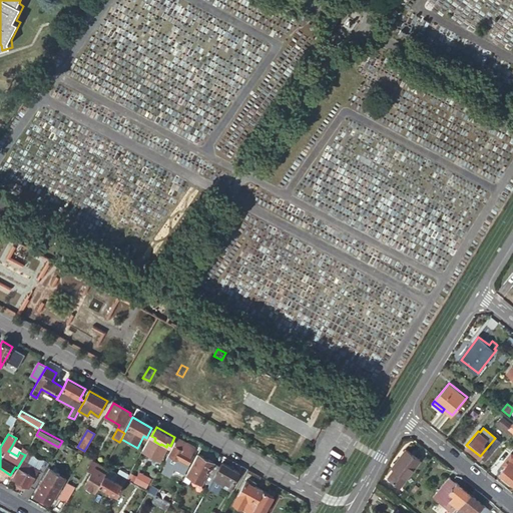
[(112,438),(108,445),(115,449),(119,442),(112,438)]
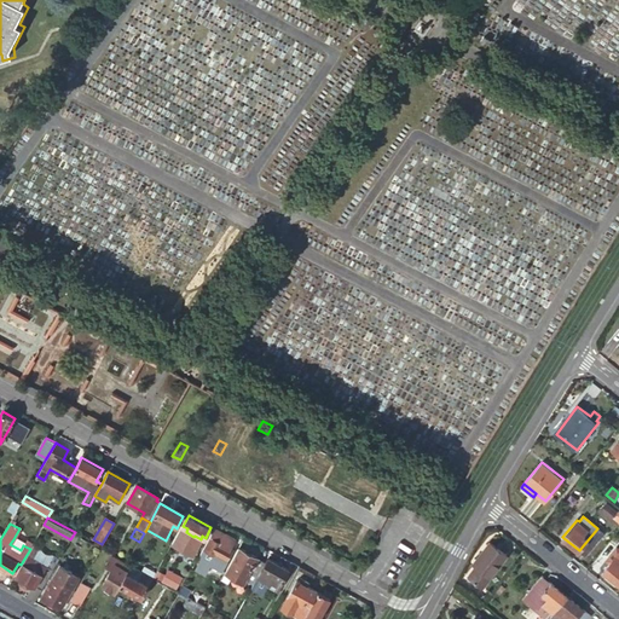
[(597,528),(579,550),(586,556),(605,533),(597,528)]
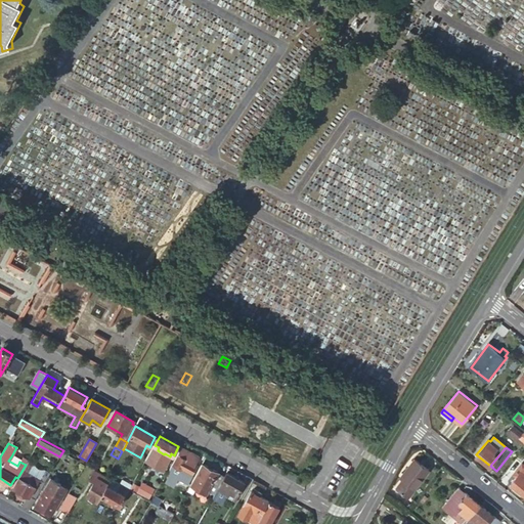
[(190,454),(181,449),(172,465),(178,468),(176,472),(172,470),(166,481),(174,485),(178,477),(187,482),(192,475),(191,474),(197,465),(195,464),(199,456),(191,452),(190,454)]
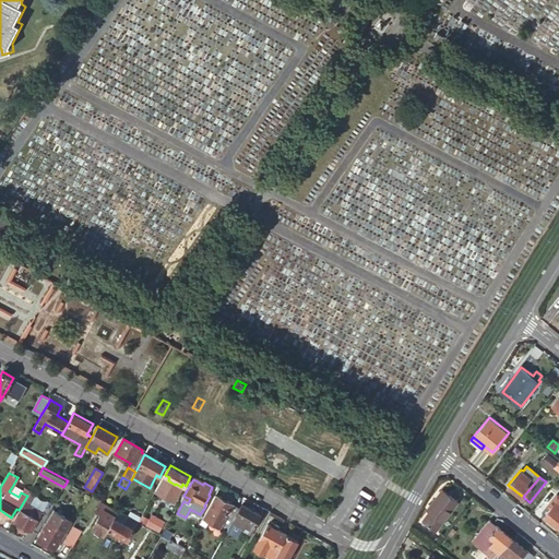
[(19,497),(21,492),(12,487),(9,491),(19,497)]
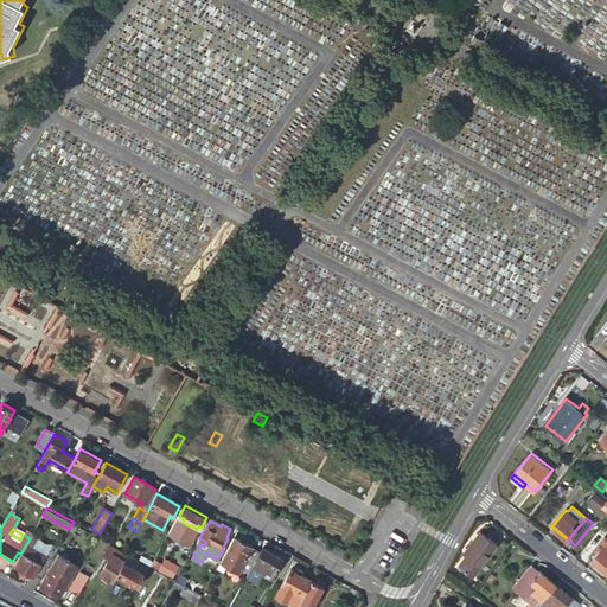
[(606,535),(600,529),(590,542),(598,548),(606,536),(606,535)]
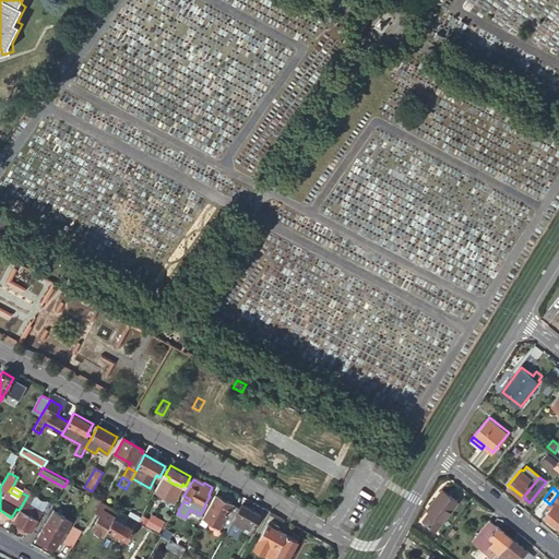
[(30,527),(37,532),(55,502),(48,499),(47,499),(45,499),(44,499),(42,498),(39,496),(38,496),(37,495),(37,492),(36,491),(31,488),(27,496),(19,510),(14,519),(30,527)]
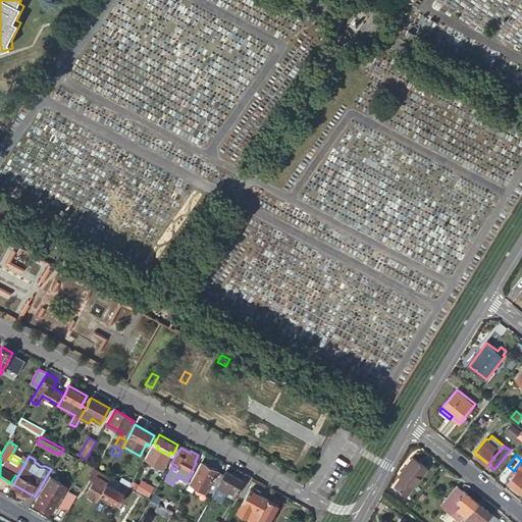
[(404,473),(400,477),(395,484),(407,494),(427,469),(412,457),(401,471),(404,473)]
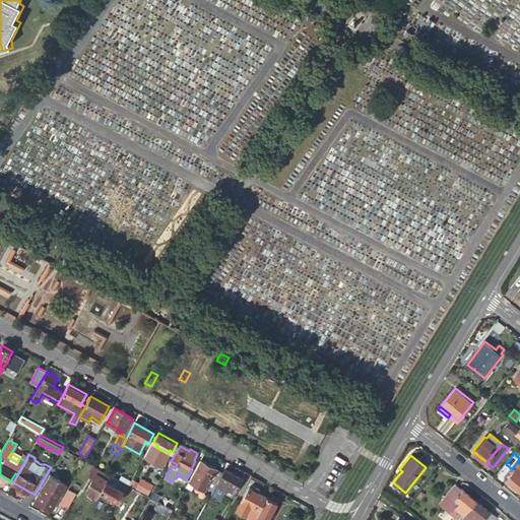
[(193,491),(198,480),(209,488),(214,478),(218,481),(223,472),(201,460),(186,486),(193,491)]
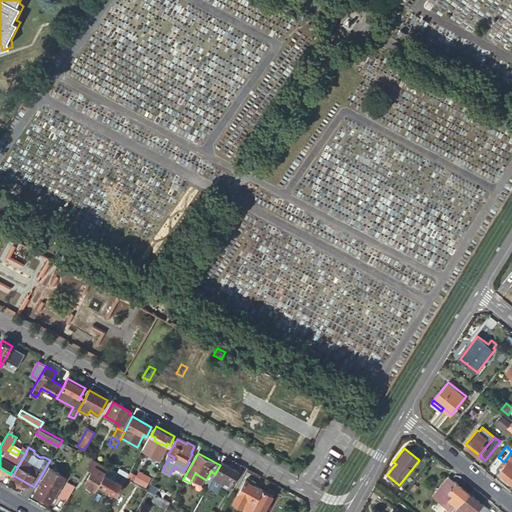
[(89,458),(84,455),(76,468),(82,472),(89,458)]
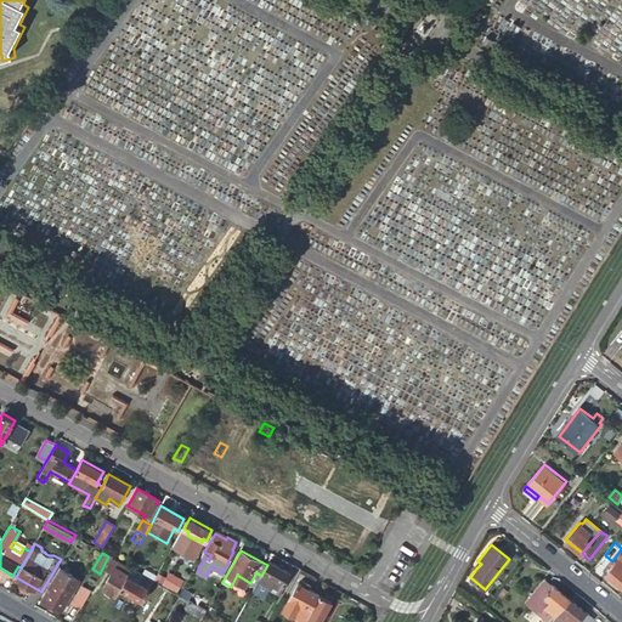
[(621,554),(608,574),(621,584),(621,554)]
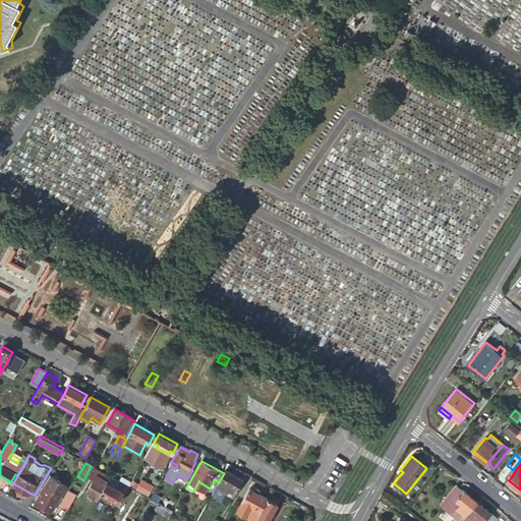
[(219,482),(213,493),(224,499),(229,489),(235,493),(238,487),(239,487),(243,480),(226,470),(224,473),(219,482)]
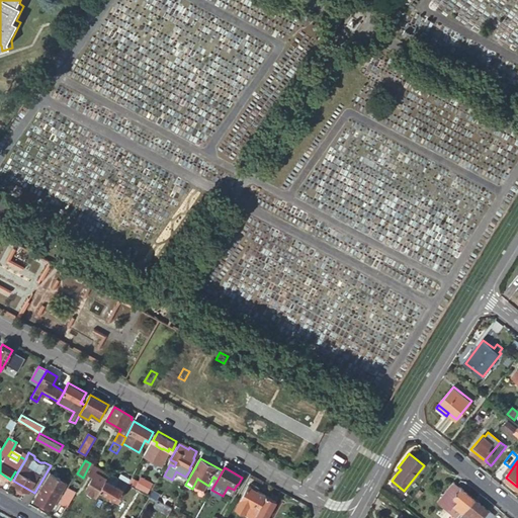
[(127,483),(106,470),(102,478),(105,480),(100,489),(118,499),(127,483)]
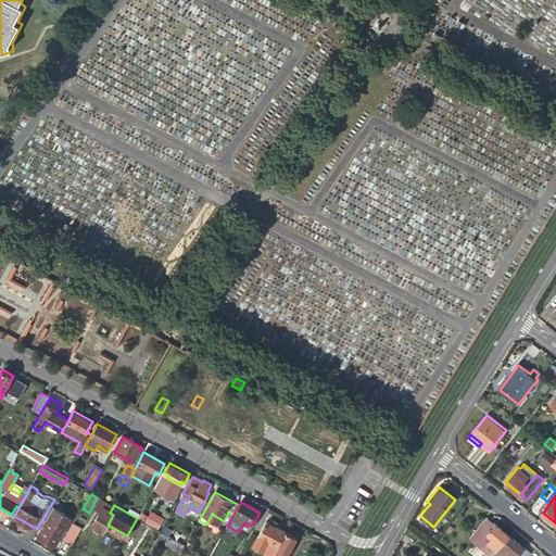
[(55,545),(72,517),(54,507),(38,535),(55,545)]
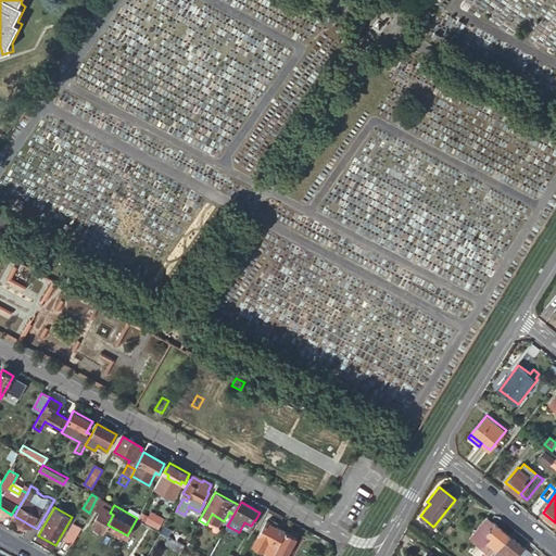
[(490,555),(495,550),(497,551),(509,535),(485,517),(468,540),(488,555),(490,555)]
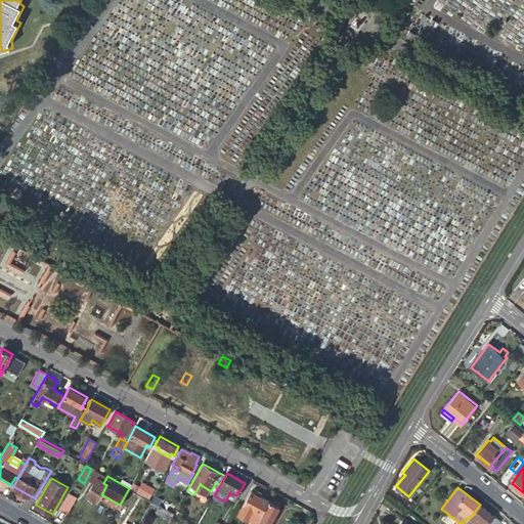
[(257,523),(270,501),(253,491),(239,515),(254,523),(257,523)]
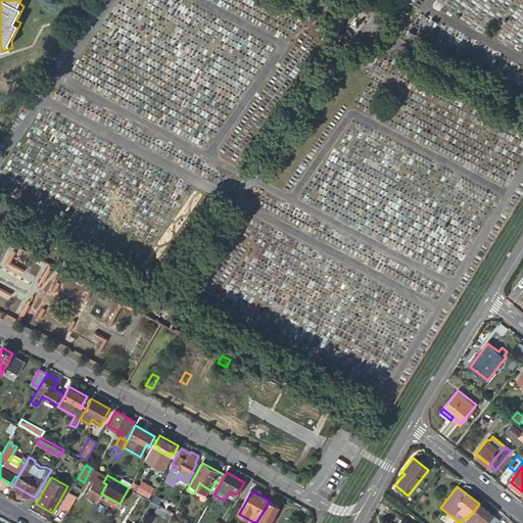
[(69,512),(77,494),(67,491),(61,509),(69,512)]
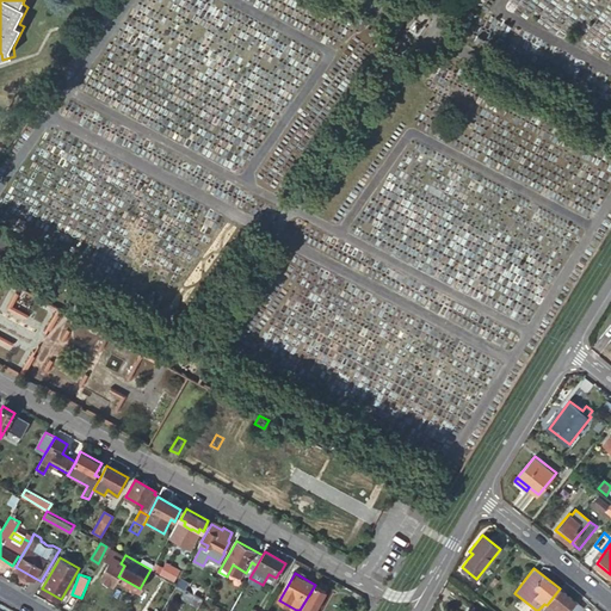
[(269,574),(263,585),(270,588),(276,578),(269,574)]
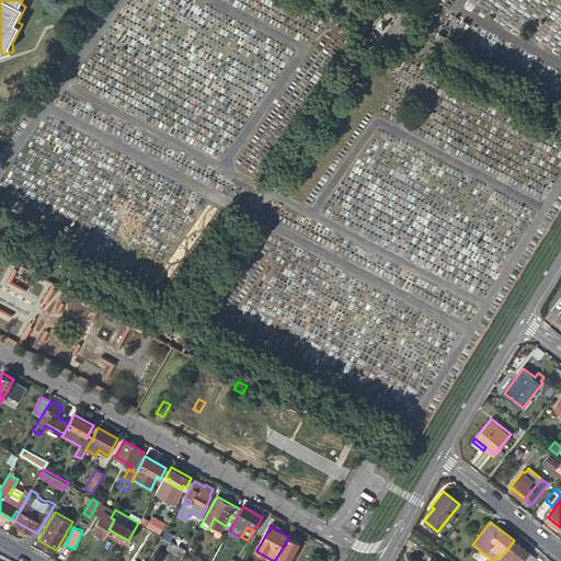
[(37,534),(30,529),(23,540),(31,546),(37,534)]
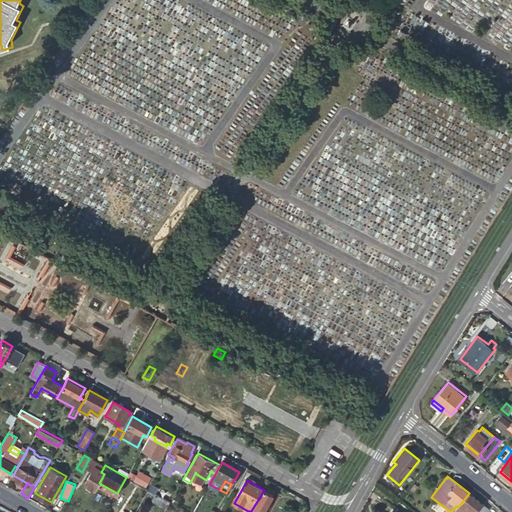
[(265,511),(274,496),(264,490),(251,511),(265,511)]
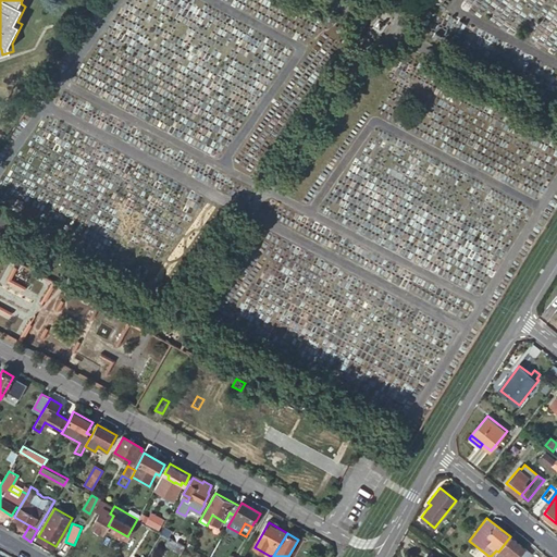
[(510,536),(498,552),(504,556),(509,556),(512,554),(516,556),(524,548),(510,536)]
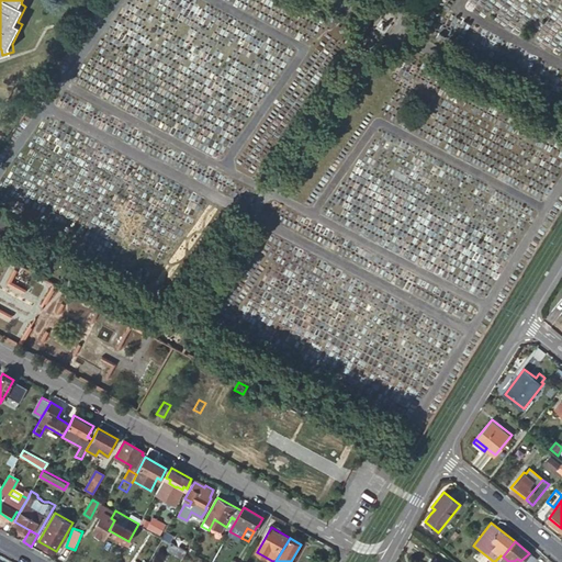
[(187,551),(171,542),(169,548),(170,552),(182,559),(187,551)]
